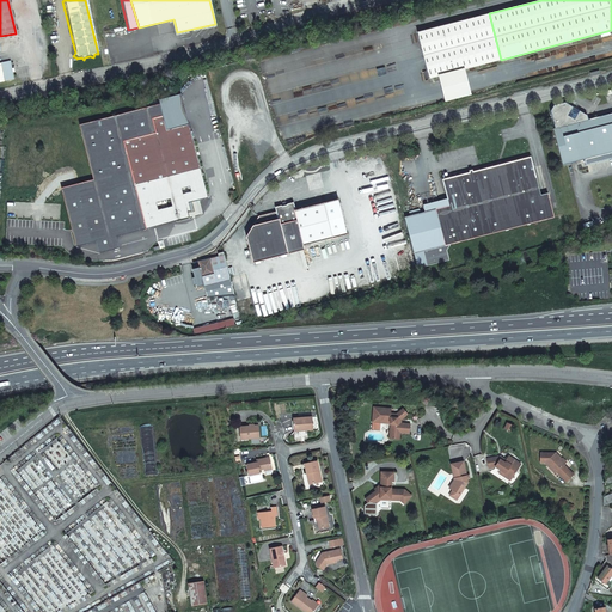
[(432,78),(440,75),(467,68),(501,60),(489,13),(420,31),(432,78)]
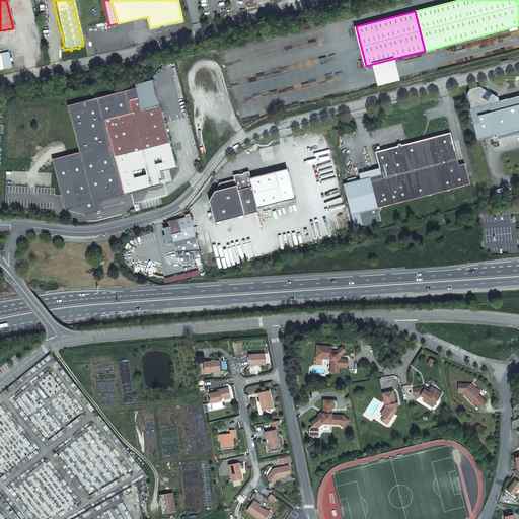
[(11,68),(9,62),(8,59),(7,53),(0,54),(0,56),(3,70),(11,68)]
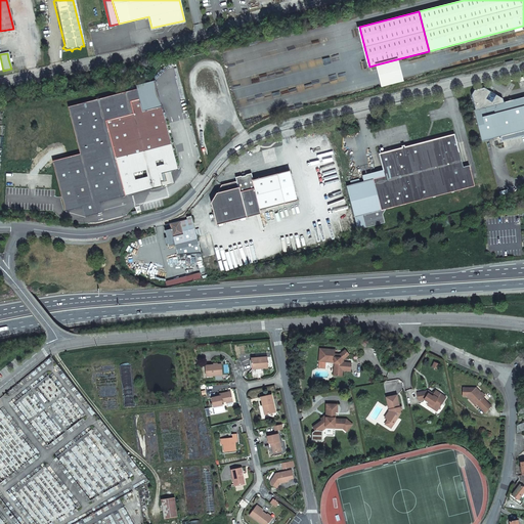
[(377,64),(383,87),(405,81),(400,58),(377,64)]
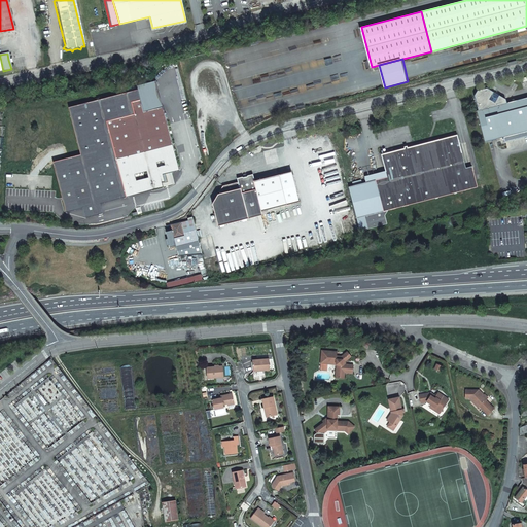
[(495,92),(489,88),(479,91),(476,95),(480,109),(478,110),(486,141),(504,136),(526,130),(526,97),(507,102),(507,98),(500,95),(496,102),(491,99),(495,92)]
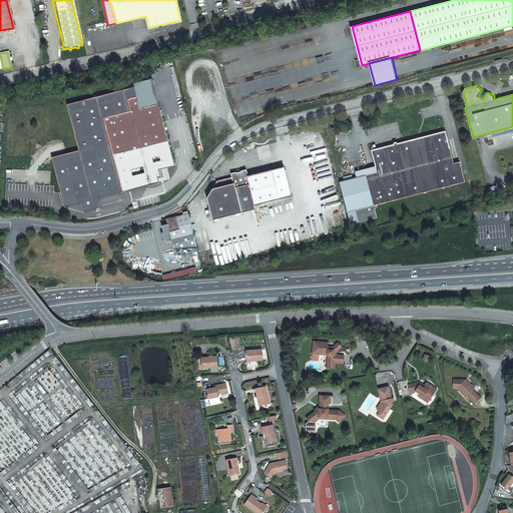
[(107,94),(112,116),(131,189),(158,183),(155,171),(174,166),(158,103),(139,108),(137,97),(134,87),(107,94)]
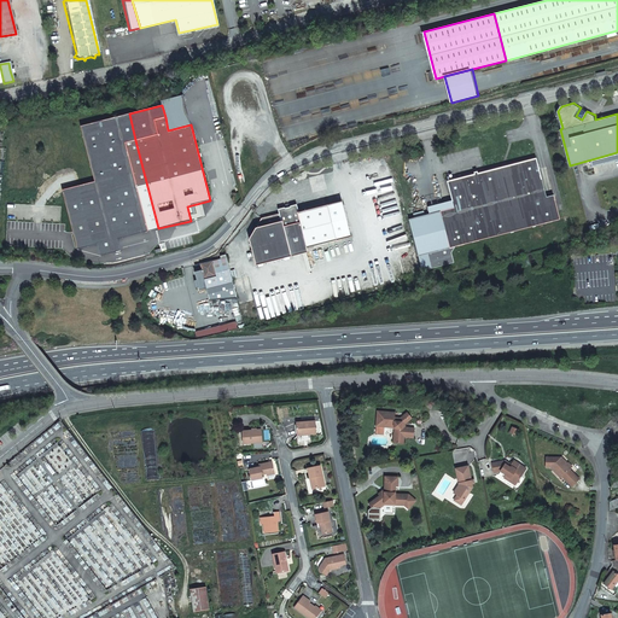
[(587,111),(581,108),(576,116),(582,120),(587,111)]
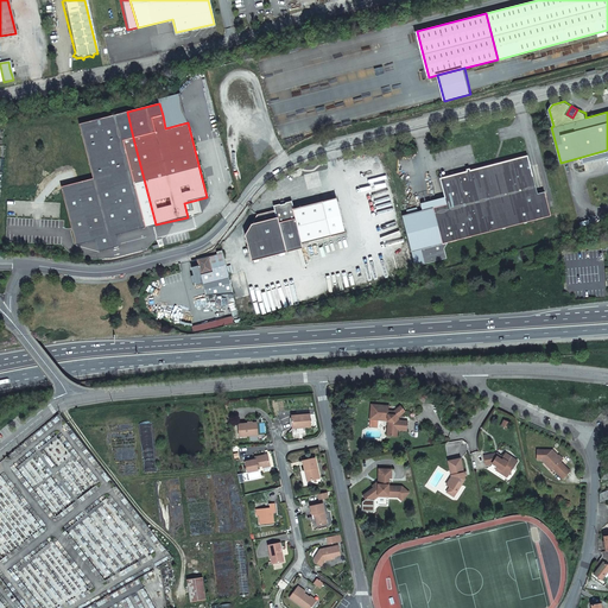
[(156,225),(133,138),(127,112),(118,114),(125,139),(147,227),(156,225)]
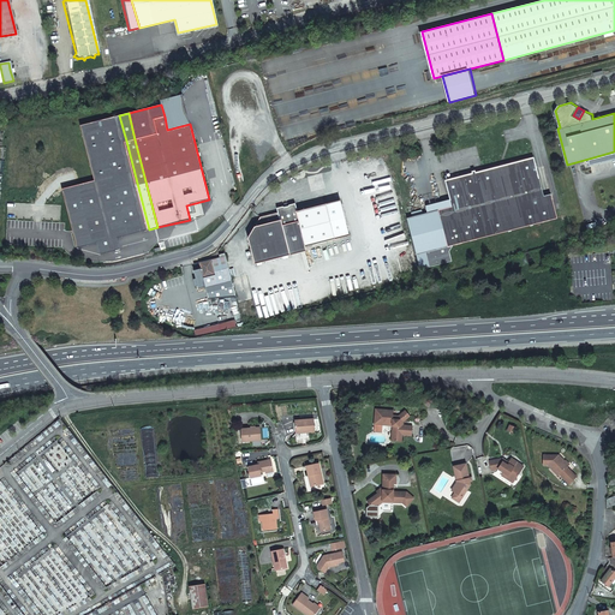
[(149,230),(126,141),(119,115),(81,125),(94,180),(63,189),(77,248),(96,243),(99,255),(119,249),(117,238),(149,230)]
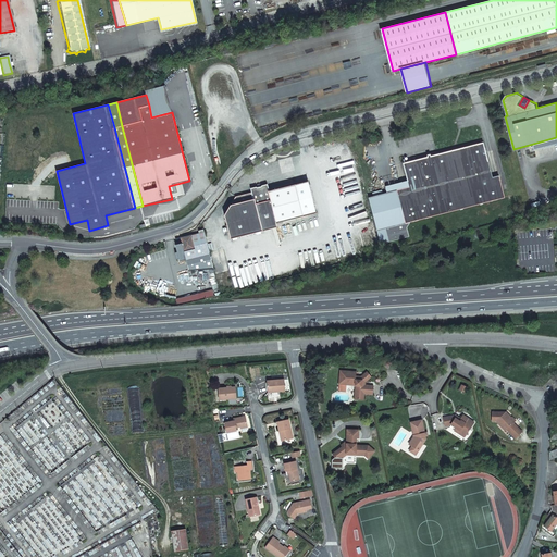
[(556,137),(533,144),(534,149),(556,143),(556,137)]
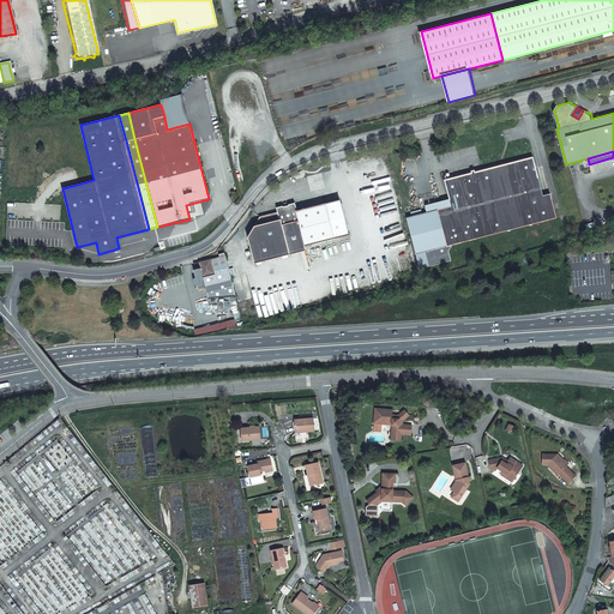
[(453,211),(408,222),(420,269),(452,260),(450,251),(453,245),(558,218),(552,198),(545,200),(534,157),(445,179),(453,211)]
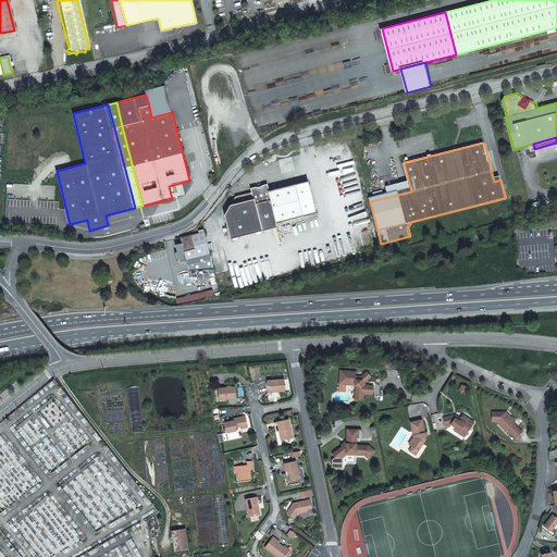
[(231,240),(263,232),(262,227),(276,223),(276,224),(302,218),(317,214),(308,183),(295,186),(269,193),(268,185),(262,186),(261,187),(258,188),(257,188),(250,189),(251,193),(235,197),(232,205),(232,206),(231,206),(224,217),(231,240)]
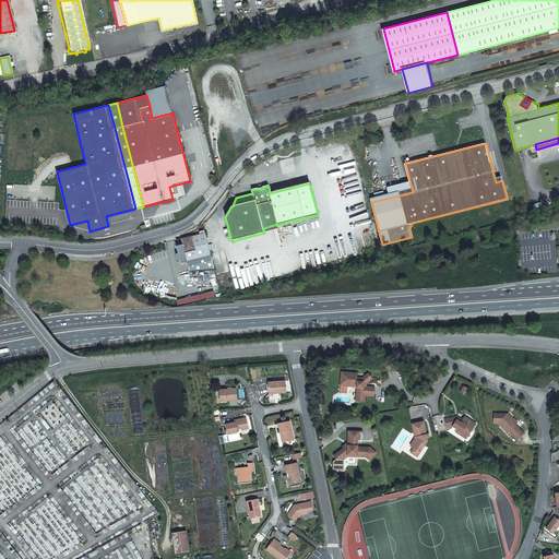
[(263,228),(264,233),(278,229),(277,225),(277,224),(263,228)]
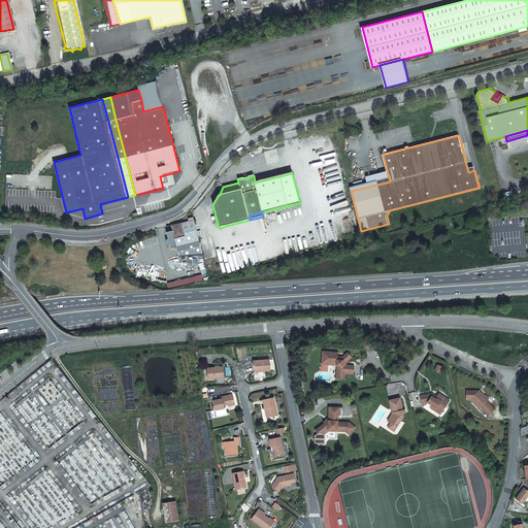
[(203,259),(194,222),(171,228),(172,233),(167,235),(168,242),(167,242),(168,249),(170,249),(171,250),(176,249),(179,259),(203,259)]
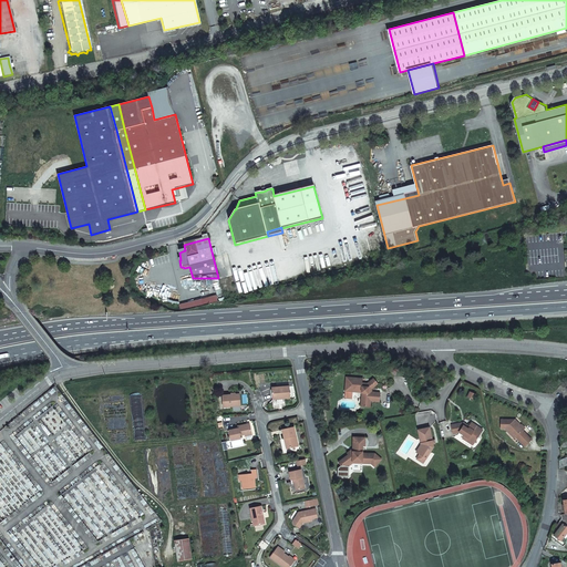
[(181,310),(218,300),(217,294),(179,303),(181,310)]
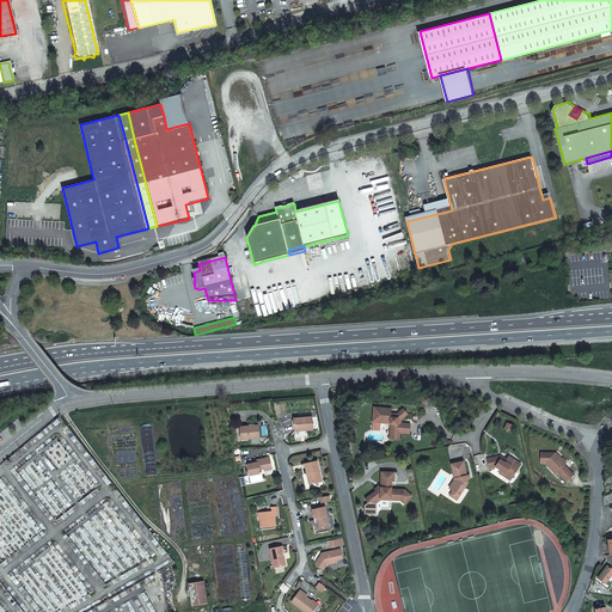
[(408,414),(403,408),(396,414),(390,412),(391,410),(391,408),(373,407),(373,408),(372,421),(380,422),(380,421),(389,421),(392,423),(391,428),(390,428),(390,438),(399,439),(399,432),(409,433),(409,423),(396,422),(397,418),(402,418),(408,414)]
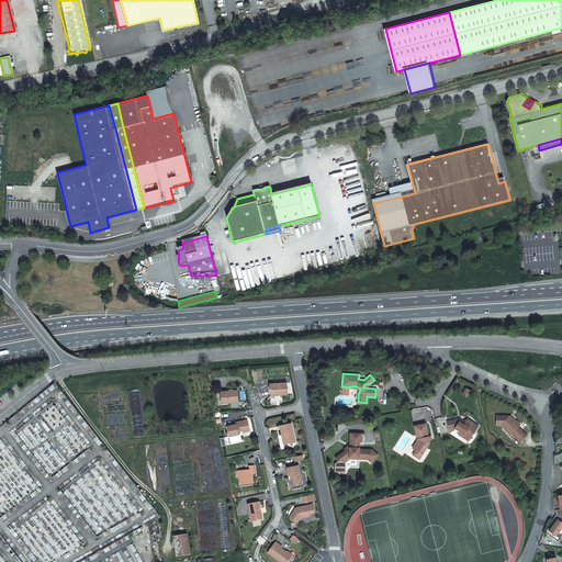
[(281,395),(288,395),(287,384),(283,384),(269,385),(269,388),(270,396),(281,395)]
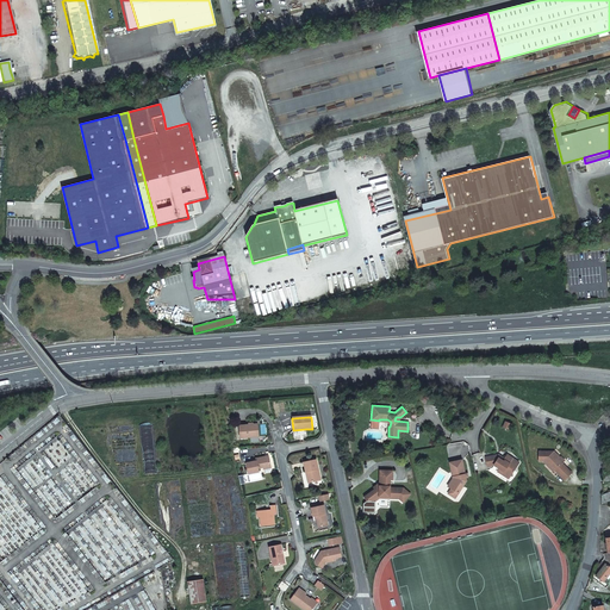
[(240,439),(259,437),(257,424),(253,425),(251,425),(249,427),(248,425),(238,427),(240,439)]
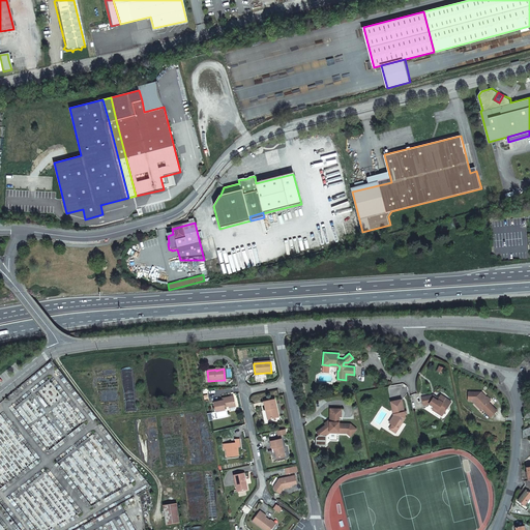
[(265,373),(255,374),(255,382),(265,380),(265,373)]
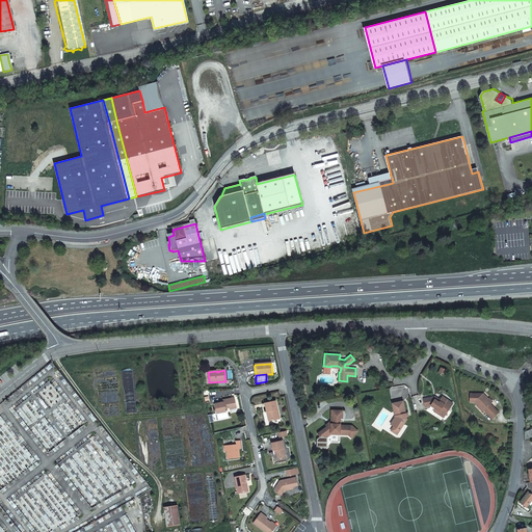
[(481,393),(469,393),(469,402),(473,402),(474,401),(474,402),(475,404),(474,404),(477,407),(478,406),(482,410),(490,419),(497,413),(488,404),(490,402),(487,399),(483,396),(483,397),(482,397),(482,396),(481,396),(481,393)]
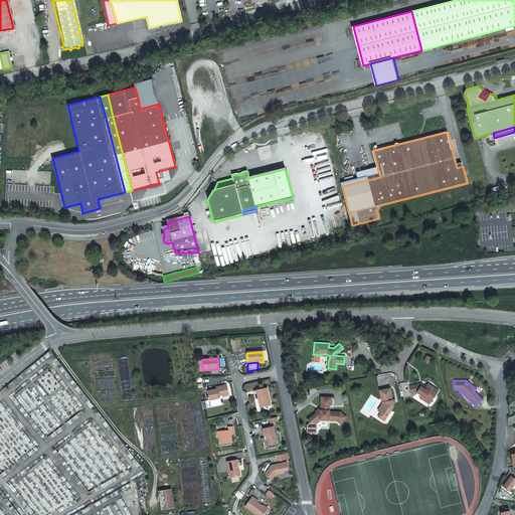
[(436,392),(437,390),(426,383),(424,387),(424,389),(422,389),(418,387),(419,385),(418,384),(407,387),(408,394),(414,393),(418,396),(422,398),(421,400),(428,404),(430,402),(433,397),(432,396),(433,396),(434,395),(436,392)]
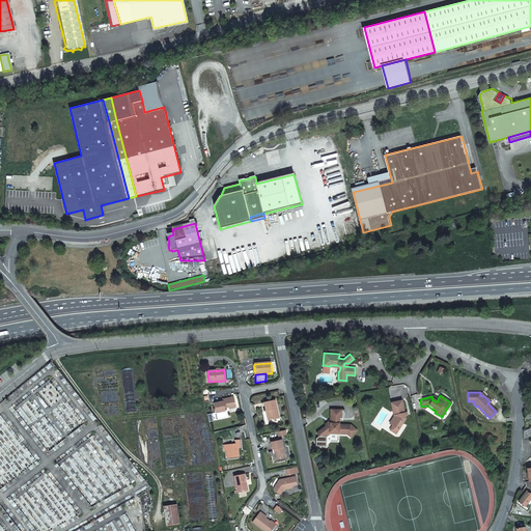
[(233,397),(223,399),(223,401),(215,403),(217,413),(222,412),(225,411),(225,408),(226,408),(226,407),(228,407),(229,408),(235,406),(233,397)]
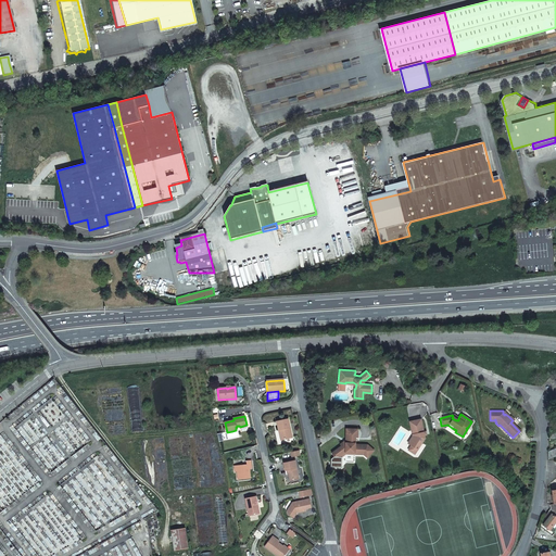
[(277,422),(278,430),(280,430),(282,440),(292,438),(288,420),(277,422)]
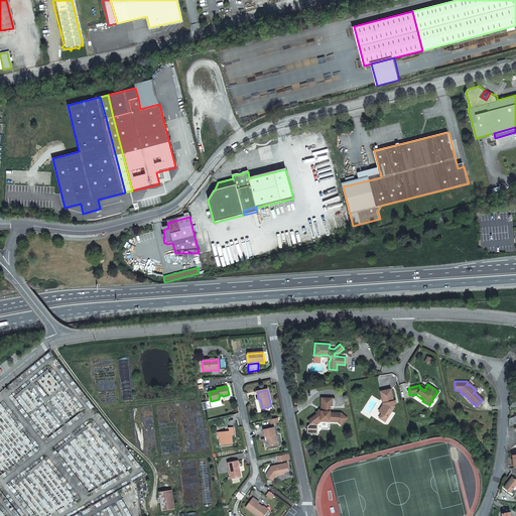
[(389,390),(379,392),(383,405),(378,412),(381,414),(387,417),(393,407),(393,404),(392,401),(389,390)]
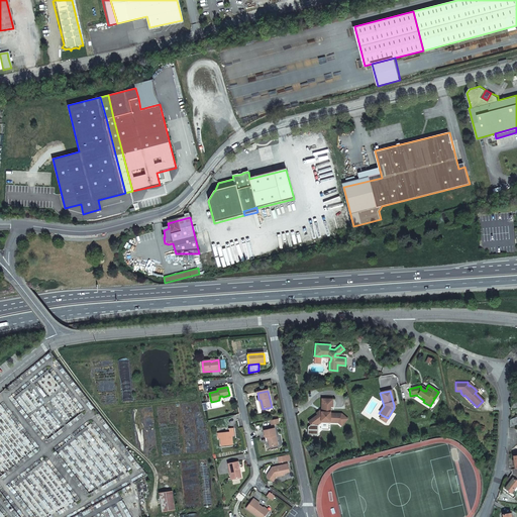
[(305,426),(309,433),(314,429),(314,428),(317,425),(328,424),(328,425),(337,425),(340,427),(346,420),(338,414),(327,414),(327,407),(329,407),(329,399),(318,399),(318,407),(319,407),(319,415),(316,417),(315,416),(312,418),(314,420),(305,426)]
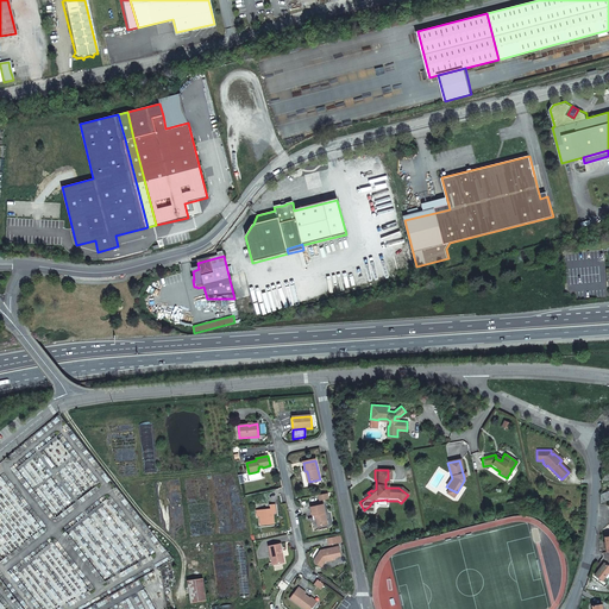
[(315,518),(318,528),(327,526),(324,504),(311,508),(312,518),(315,518)]
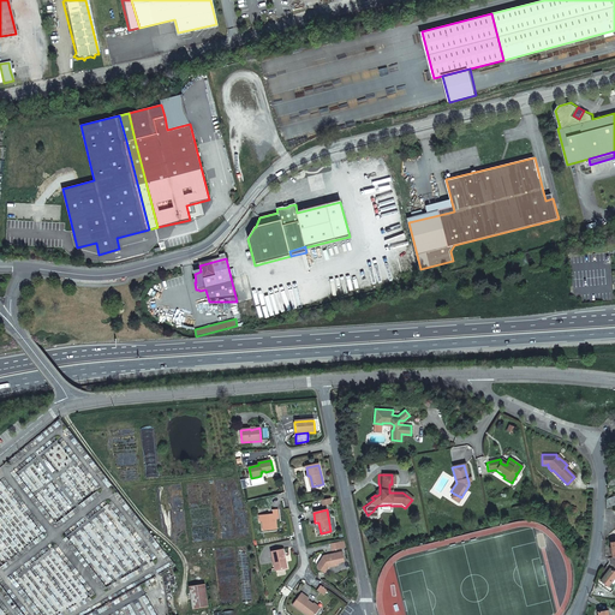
[(261,517),(262,523),(263,531),(278,530),(276,519),(279,519),(278,511),(273,511),(273,515),(261,517)]
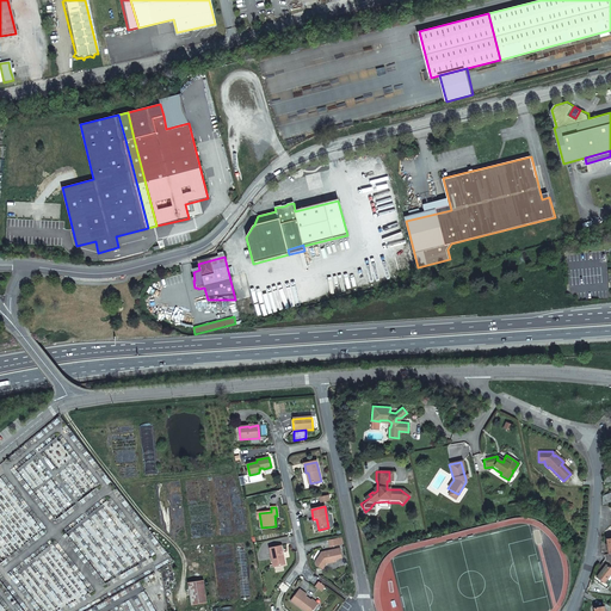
[(284,566),(281,547),(269,549),(272,568),(284,566)]
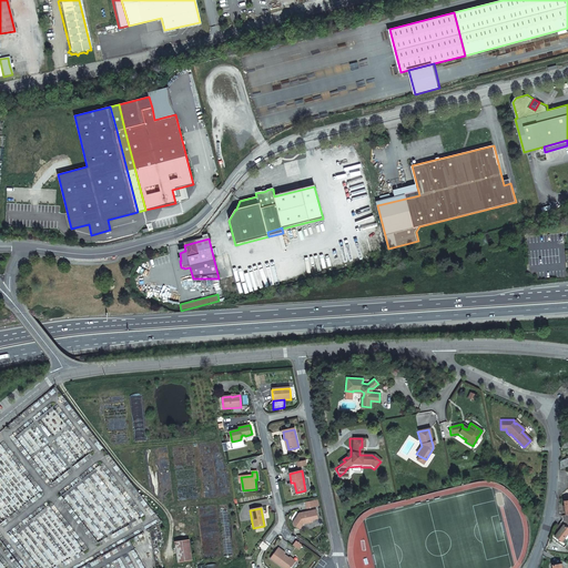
[(316,510),(304,514),(303,515),(301,516),(298,515),(293,523),(294,527),(300,530),(303,526),(308,525),(310,526),(318,525),(317,520),(316,510)]
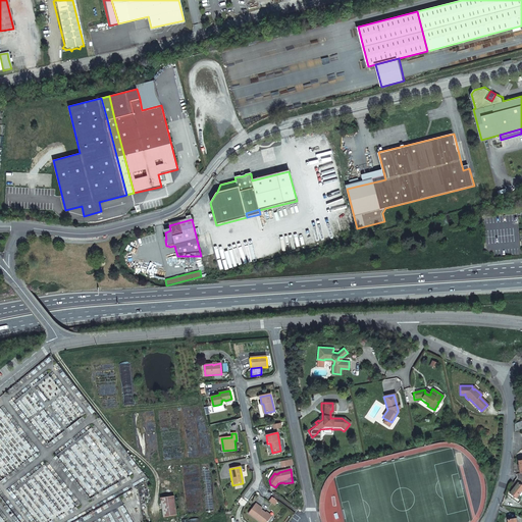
[(521,478),(517,478),(515,481),(517,483),(511,493),(517,498),(521,489),(521,478)]
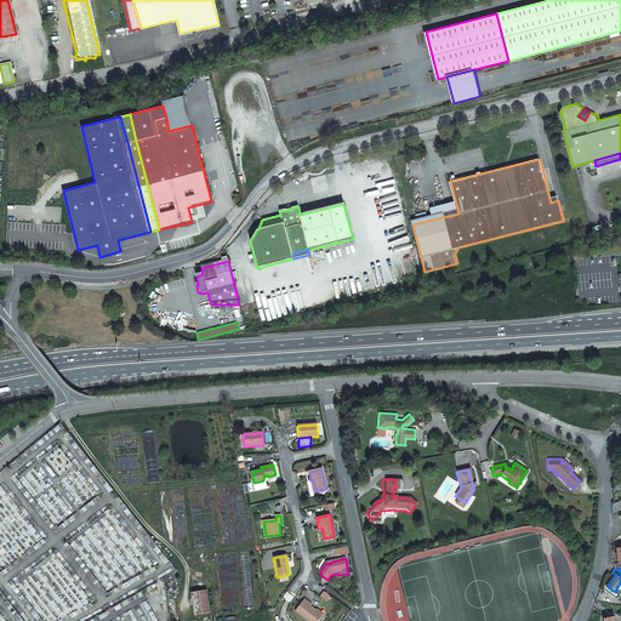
[(191,592),(194,614),(210,611),(206,590),(191,592)]
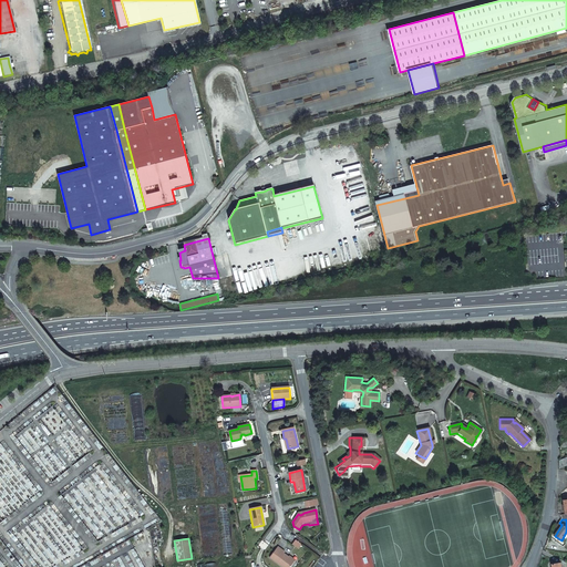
[(268,557),(280,566),(289,566),(294,562),(282,553),(284,552),(277,547),(268,557)]
